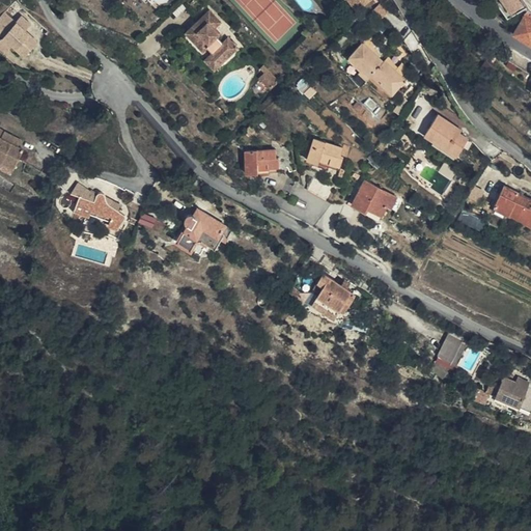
[(373,0),(348,0),(356,10),(374,0),(373,0)]
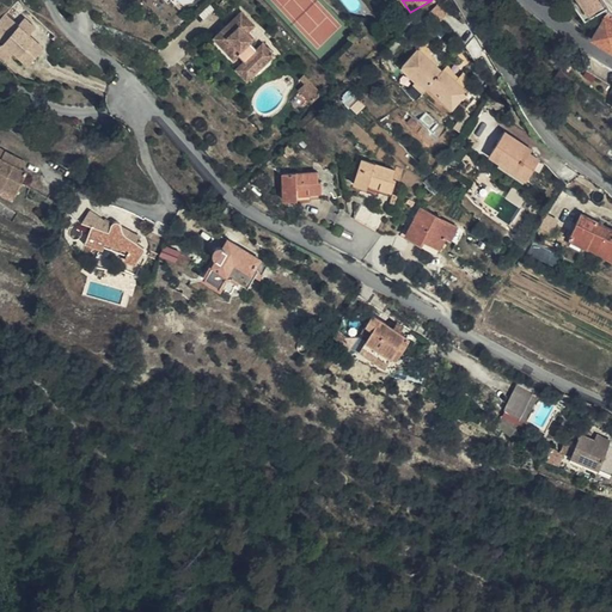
[(450,11),(441,0),(432,10),(440,19),(450,11)]
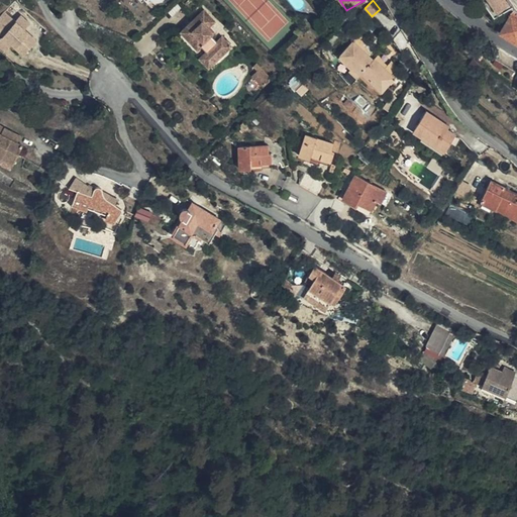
[(507,0),(488,0),(497,13),(509,3),(507,0)]
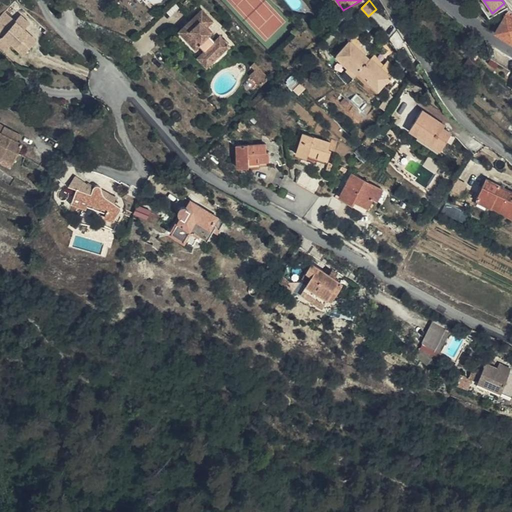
[(202,57),(212,68),(229,52),(220,42),(213,48),(208,43),(203,37),(206,34),(213,28),(199,12),(175,34),(184,44),(189,40),(198,49),(204,56),(202,57)]
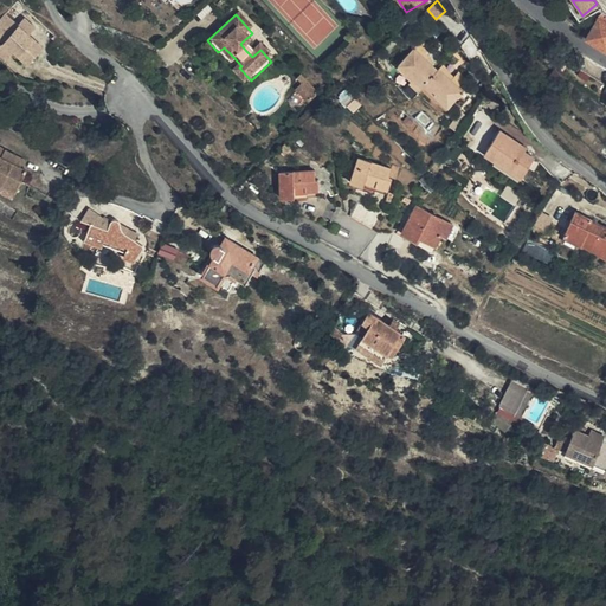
[(586,37),(605,50),(605,49),(605,21),(599,17),(586,37)]
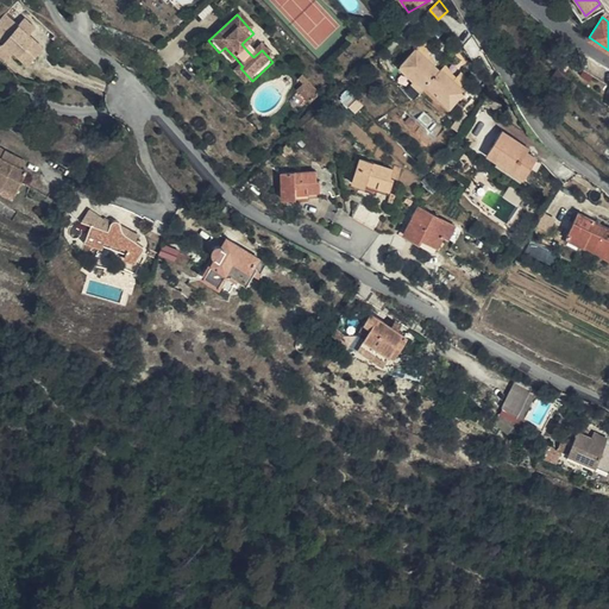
[(35,29),(24,19),(0,45),(0,50),(8,57),(13,51),(27,64),(44,48),(30,36),(35,29)]
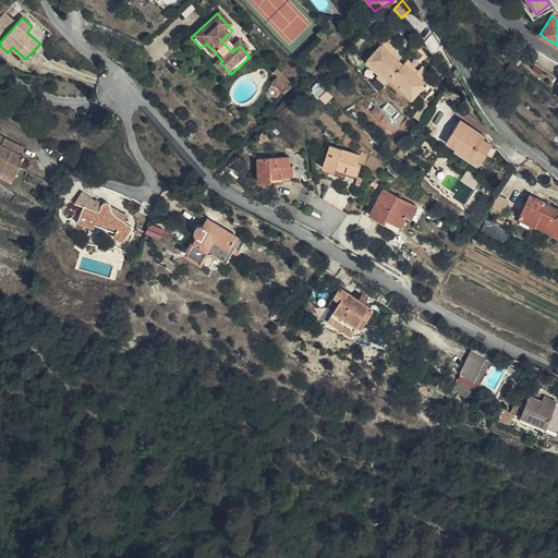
[(381,43),(389,50),(396,43),(388,35),(381,43)]
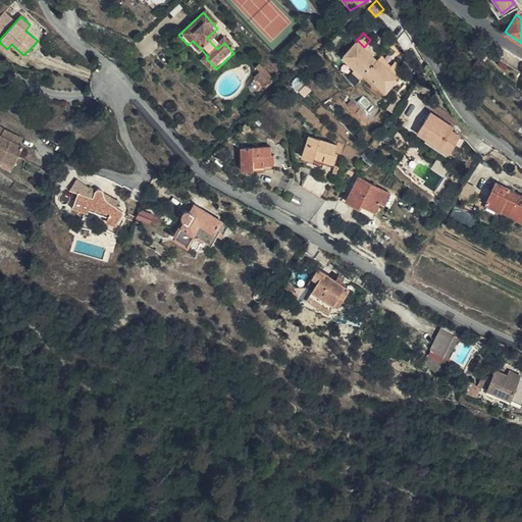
[(207,38),(212,44),(216,40),(210,35),(207,38)]
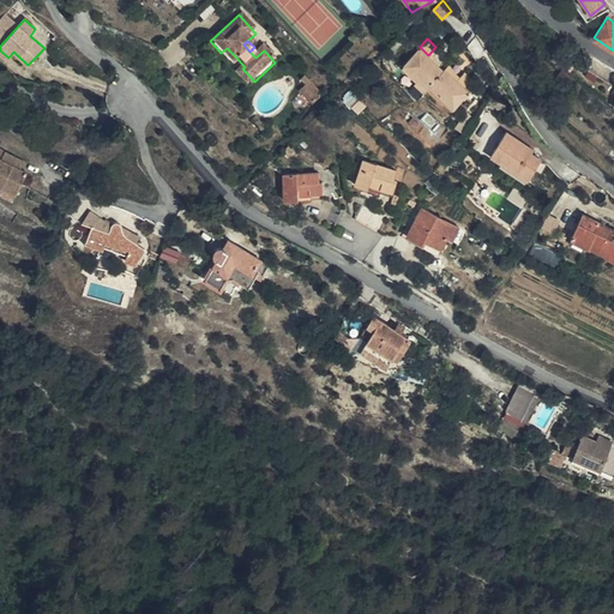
[(477,60),(489,53),(486,46),(483,42),(471,49),(477,60)]
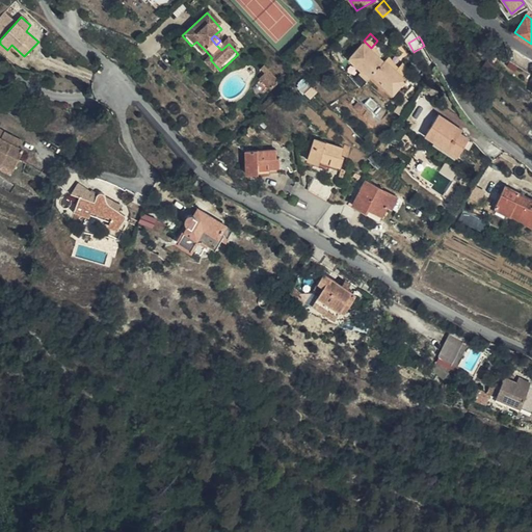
[(372,75),(384,60),(371,48),(364,41),(349,56),(362,68),(371,76),(372,75)]
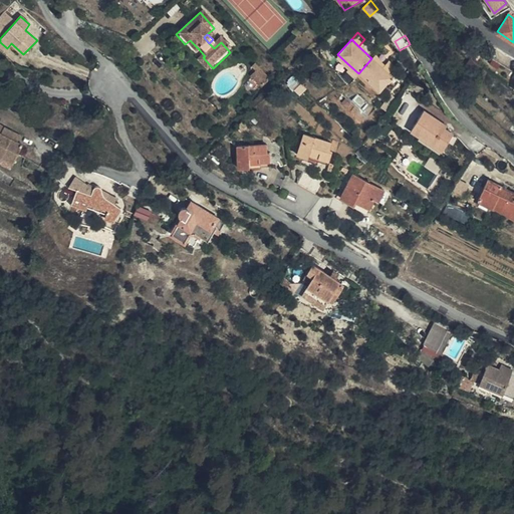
[(194,54),(199,49),(190,40),(185,44),(194,54)]
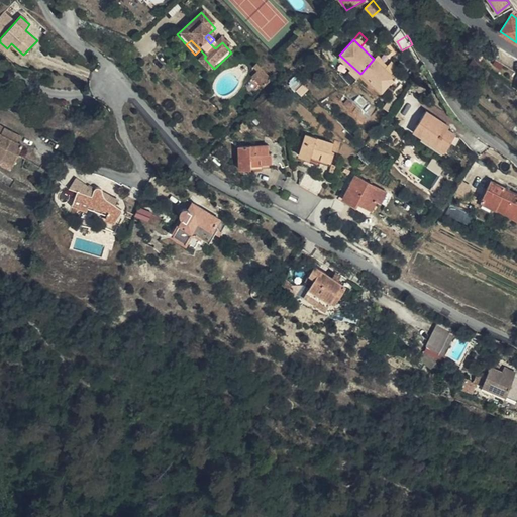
[(207,74),(214,69),(204,58),(197,64),(207,74)]
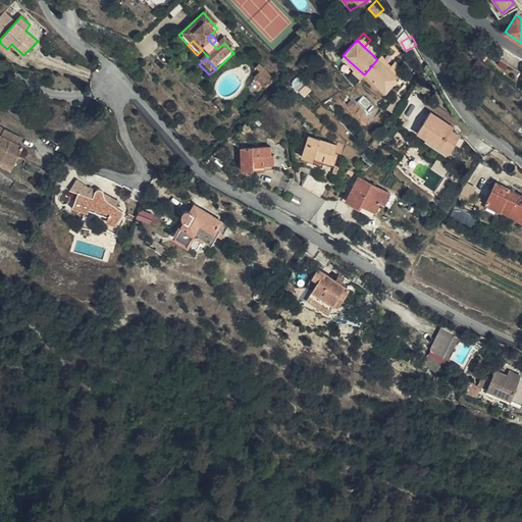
[(399,77),(396,74),(378,59),(377,59),(365,73),(386,92),(399,77)]
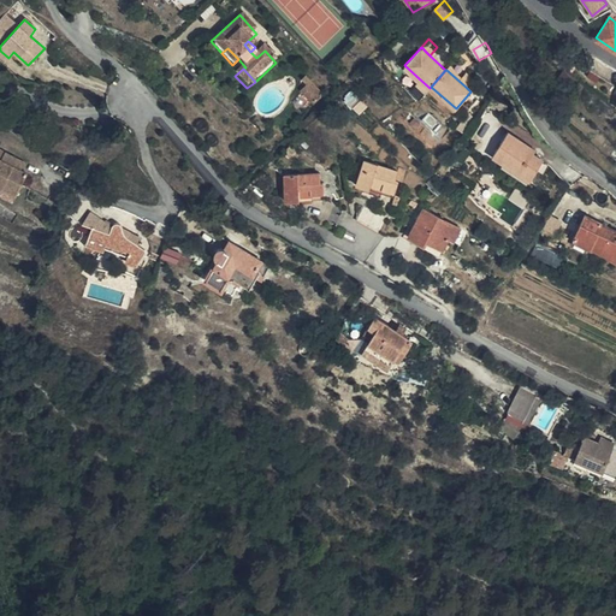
[(419,78),(415,83),(426,93),(430,88),(419,78)]
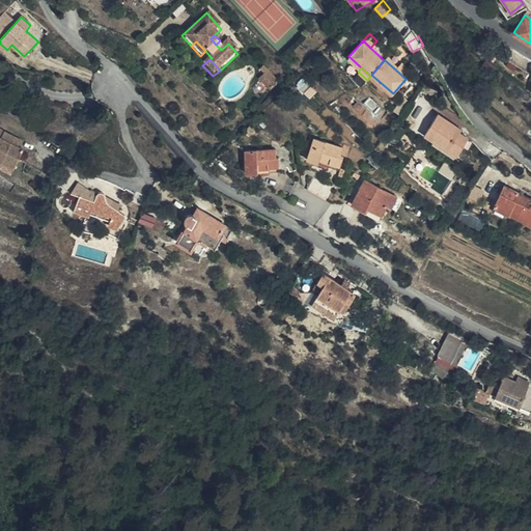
[(419,87),(422,83),(408,70),(402,76),(406,79),(408,77),(419,87)]
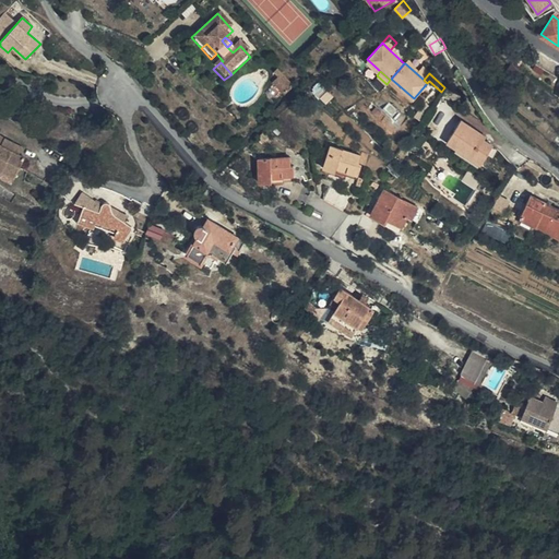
[(326,104),(332,98),(325,92),(320,97),(326,104)]
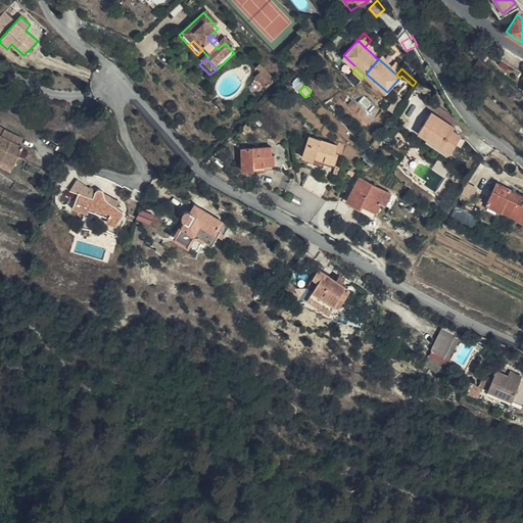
[(450,152),(462,135),(454,130),(456,127),(432,111),(418,133),(426,138),(427,137),(450,152)]
